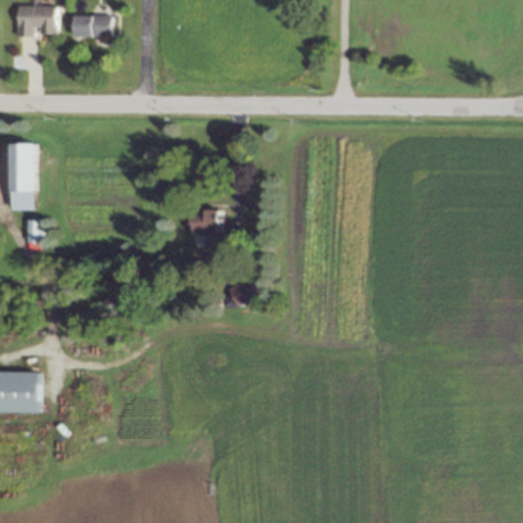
[(59,6),(58,27),(58,33),(41,33),(42,27),(36,27),(35,27),(35,35),(20,35),(19,35),(19,5),(59,6)]
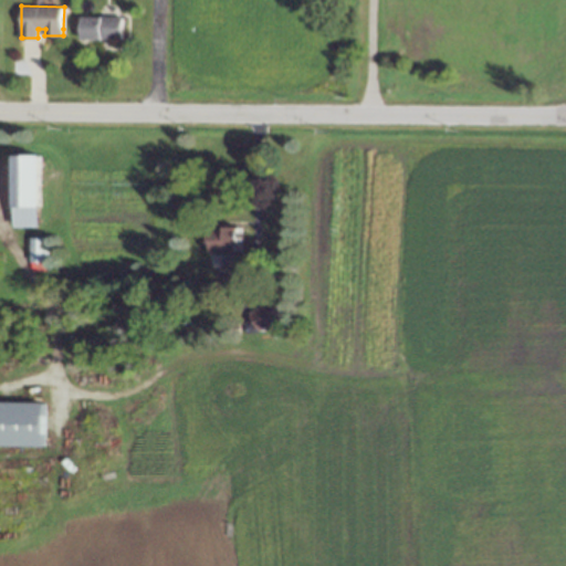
[(123,39),(102,39),(102,40),(81,40),(82,17),(102,17),(102,14),(124,16),(123,39)]
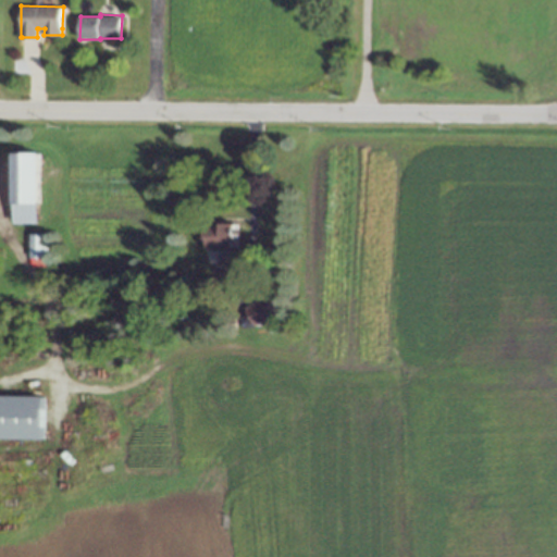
[(40,202),(39,202),(40,222),(15,223),(15,214),(9,214),(9,213),(8,206),(14,206),(14,158),(14,153),(40,152),(40,202)]
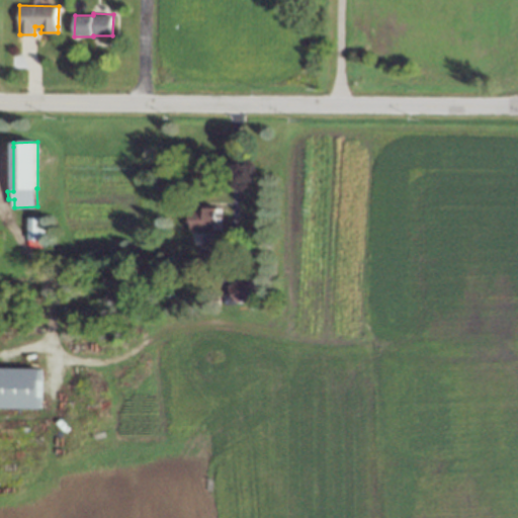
[(221,230),(216,230),(216,234),(208,233),(208,230),(192,230),(192,208),(206,208),(206,207),(222,207),(221,230)]
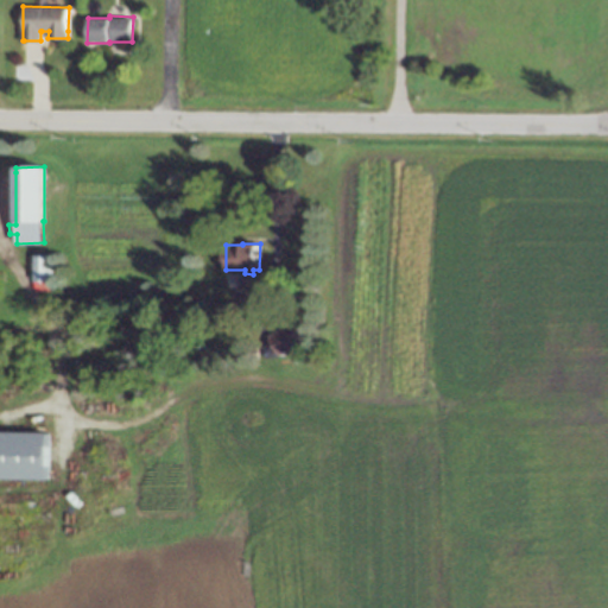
[(51,268),(51,282),(33,282),(33,254),(51,254),(51,268)]
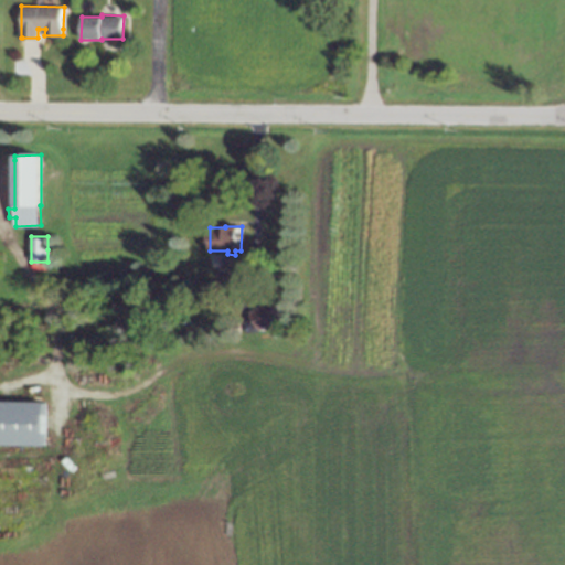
[(284,317),(272,323),(258,330),(255,323),(248,312),(273,299),(275,298),(284,317)]
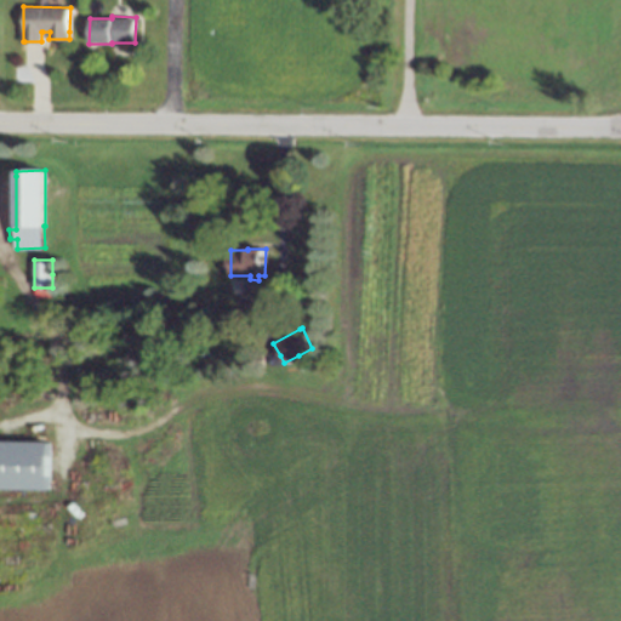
[(0,442),(49,443),(47,488),(0,485),(0,442)]
